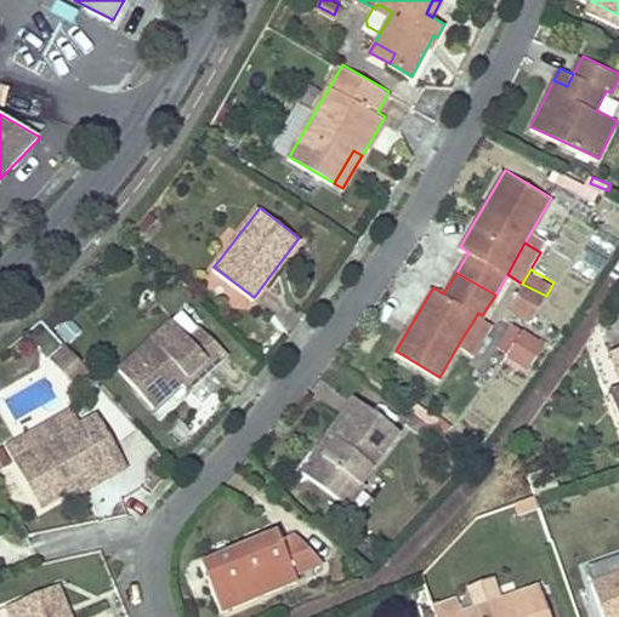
[(522,284),(511,304),(534,318),(546,296),(522,284)]
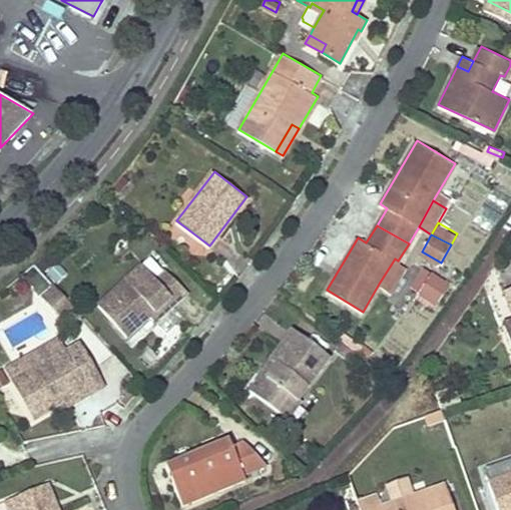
[(410,268),(398,261),(395,259),(379,284),(383,286),(395,294),(410,268)]
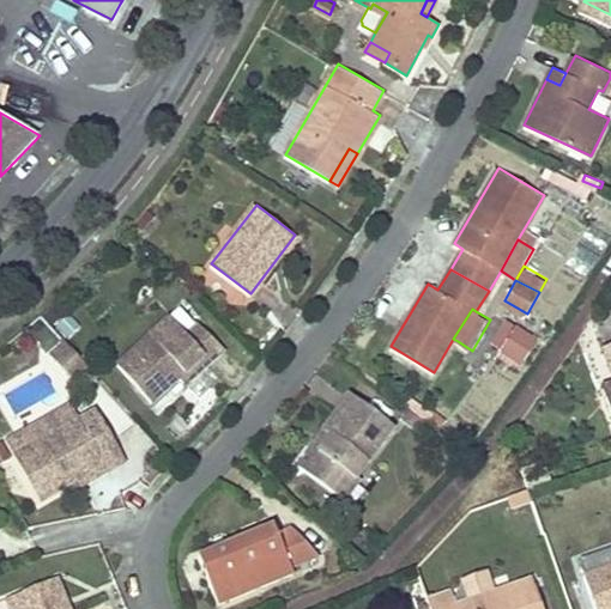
[(152,399),(179,375),(204,353),(211,359),(224,347),(199,321),(186,332),(171,316),(119,363),(152,399)]
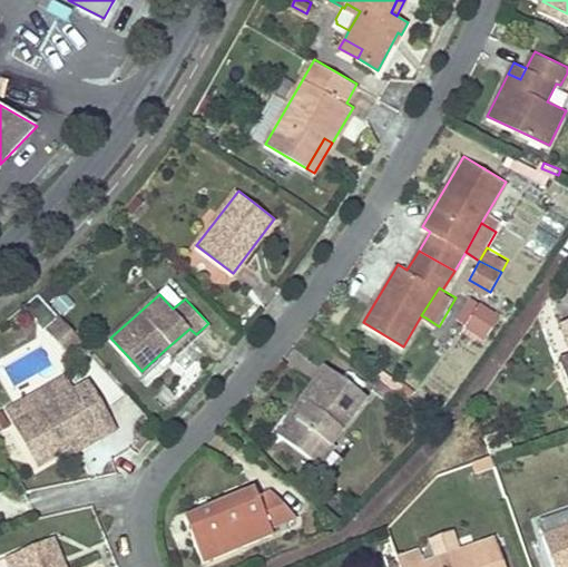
[(501,315),(472,296),(458,319),(487,338),(501,315)]
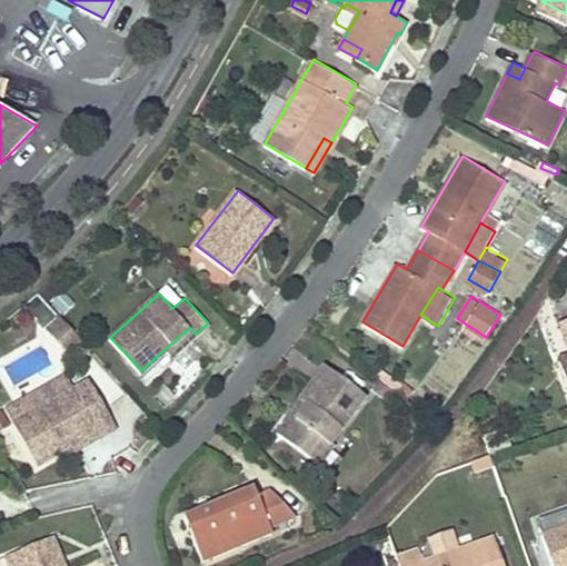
[(80,338),(60,316),(46,328),(66,350),(80,338)]
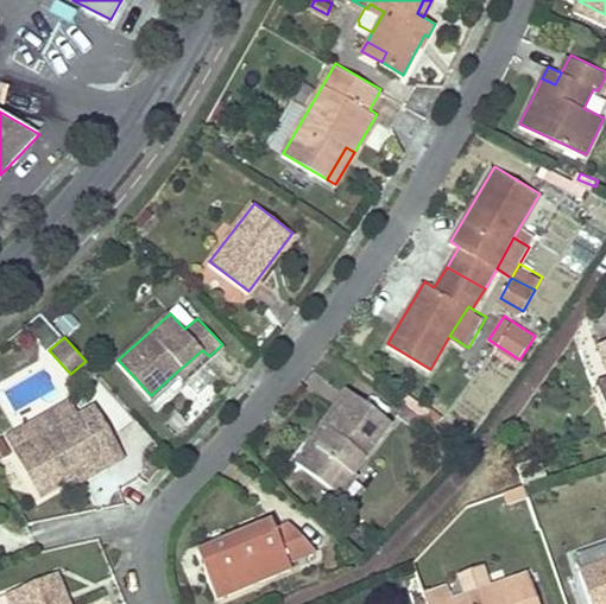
[(202,350),(177,372),(183,379),(209,356),(202,350)]
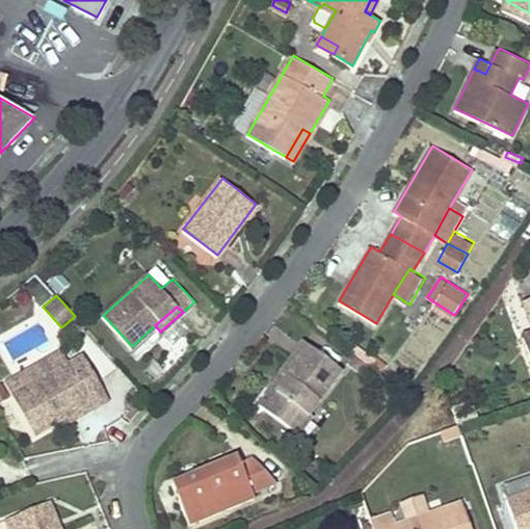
[(287,377),(275,392),(264,406),(295,430),(341,370),(305,341),(280,372),(287,377)]
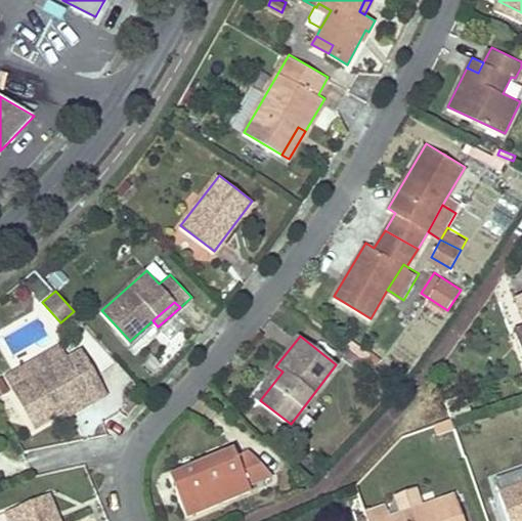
[(68,356),(60,343),(4,374),(11,388),(68,356)]
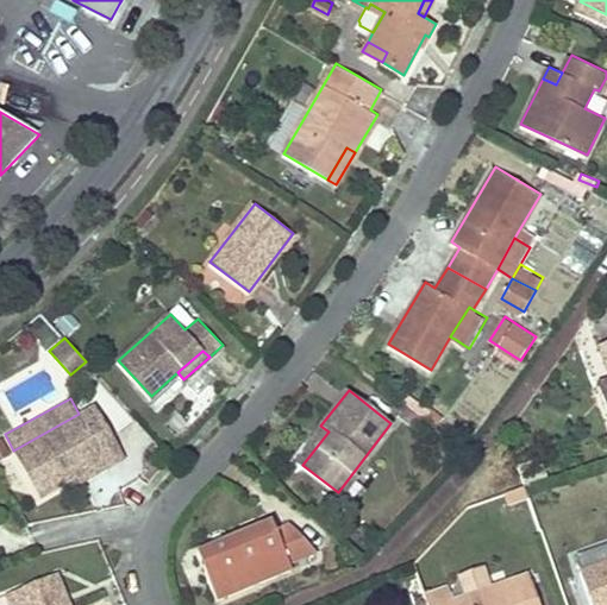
[(38,497),(76,476),(105,460),(108,465),(125,455),(102,415),(99,416),(93,405),(79,414),(13,451),(38,497)]
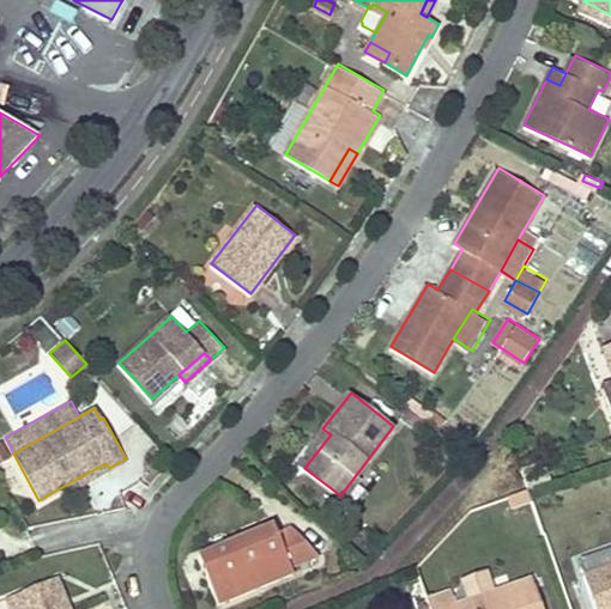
[(322,428),(310,445),(318,451),(331,434),(322,428)]
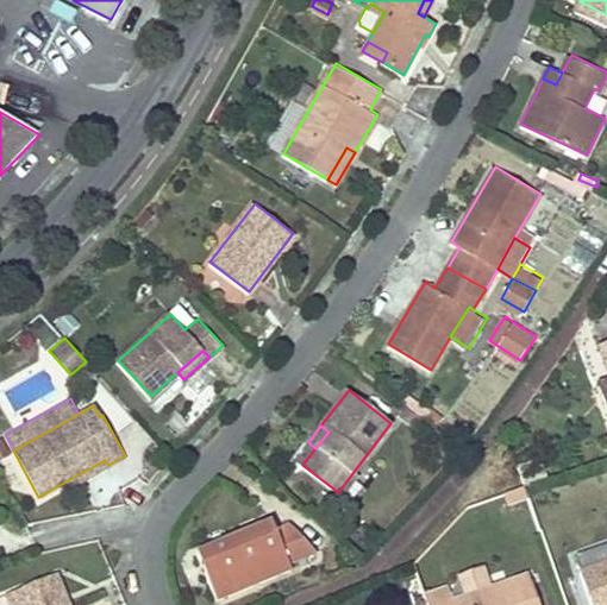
[(105,460),(76,476),(80,481),(108,465),(105,460)]
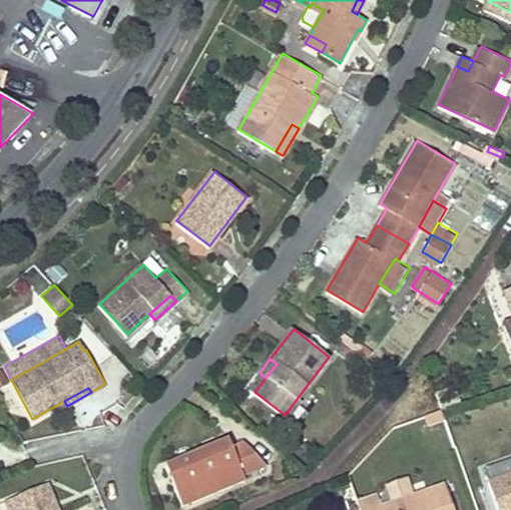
[(229,438),(167,463),(182,504),(246,479),(243,472),(267,464),(245,440),(233,445),(229,438)]
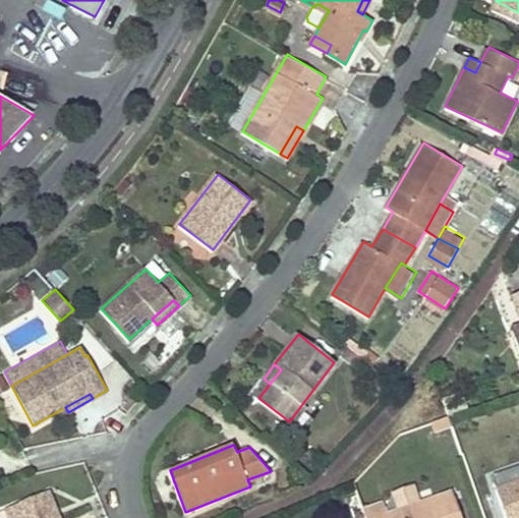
[(518,469),(494,478),(497,487),(518,480),(518,469)]
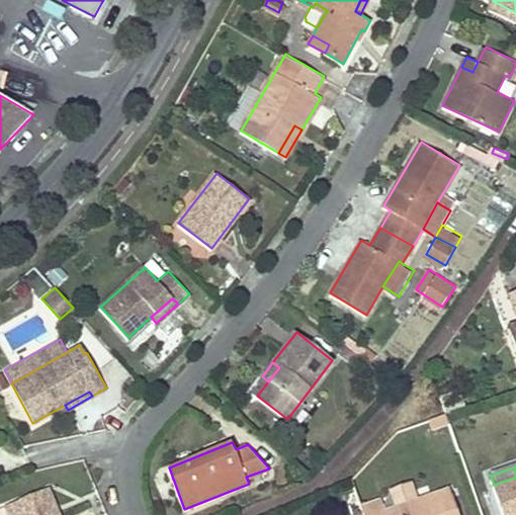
[(515,478),(494,485),(505,514),(515,514),(515,478)]
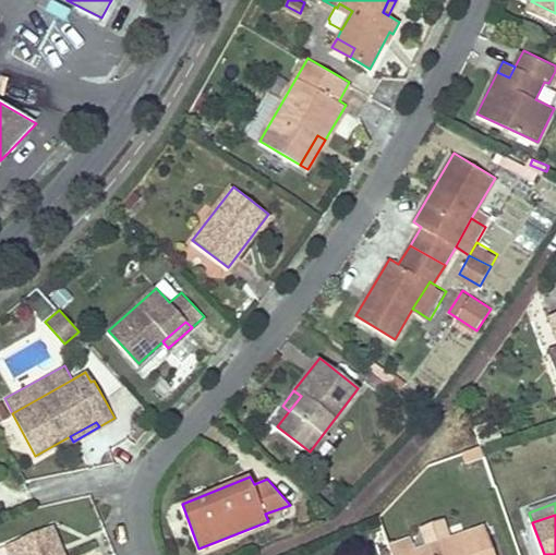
[(422,527),(428,545),(449,539),(443,520),(422,527)]
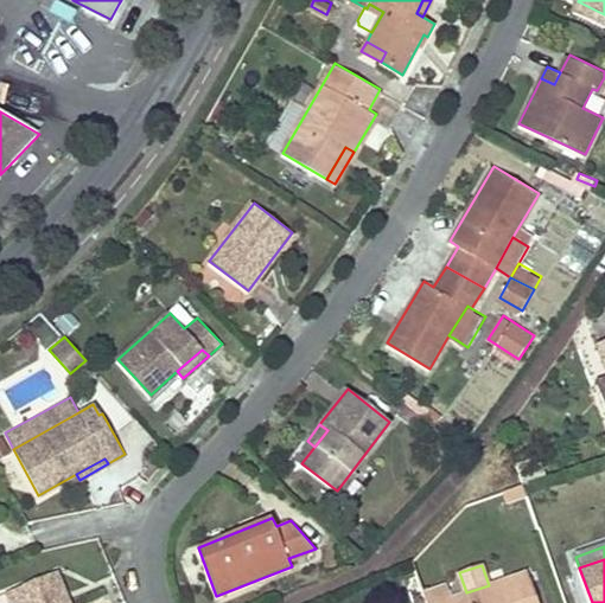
[(68,602),(55,570),(13,587),(19,602),(68,602)]
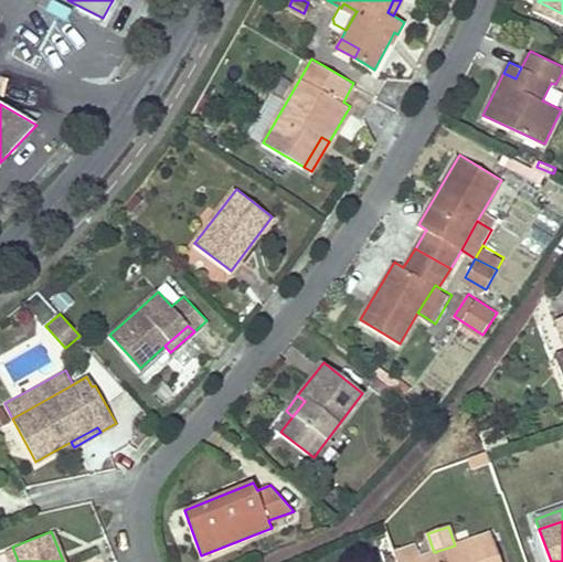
[(416,544),(394,552),(397,561),(501,561),(491,533),(455,545),(434,552),(421,558),(416,544)]
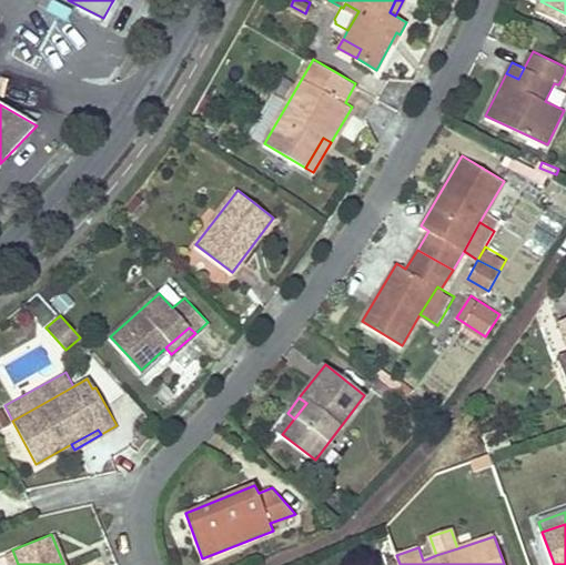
[(18,564),(12,550),(6,552),(10,564),(18,564)]
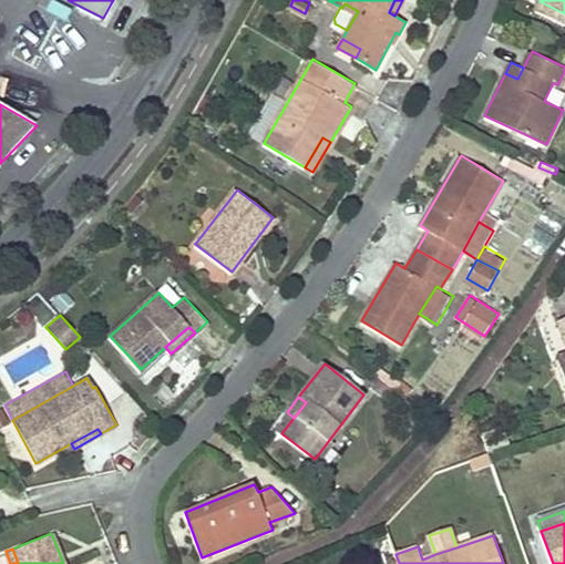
All buildings are outlined.
